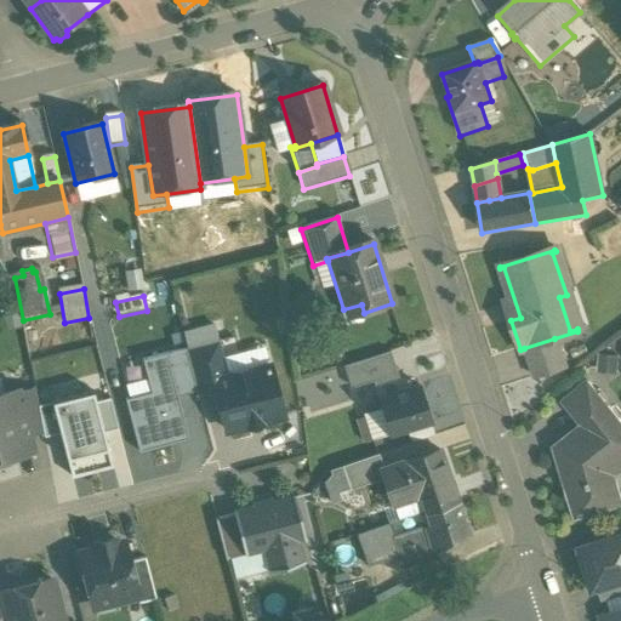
[(554,339),(524,348),(534,380),(565,369),(554,339)]
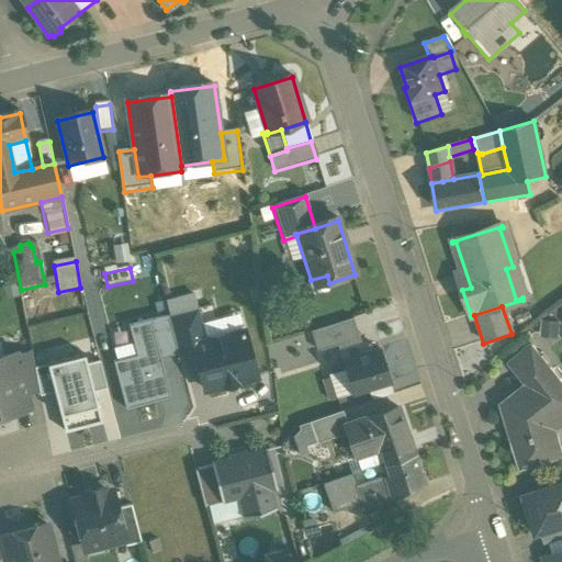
[(199,312),(170,318),(179,355),(179,357),(195,353),(194,346),(206,343),(199,312)]
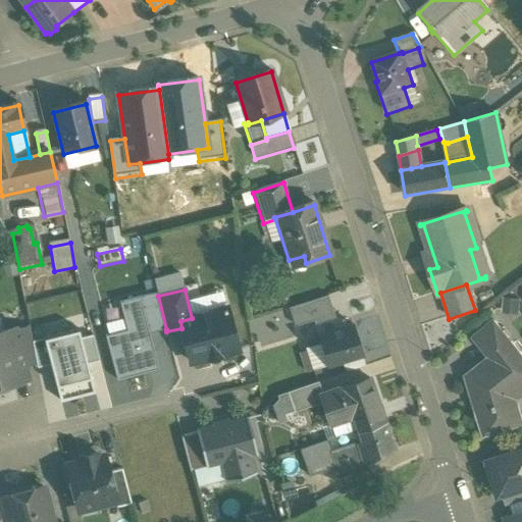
[(141,298),(150,333),(166,329),(158,296),(157,294),(141,298)]
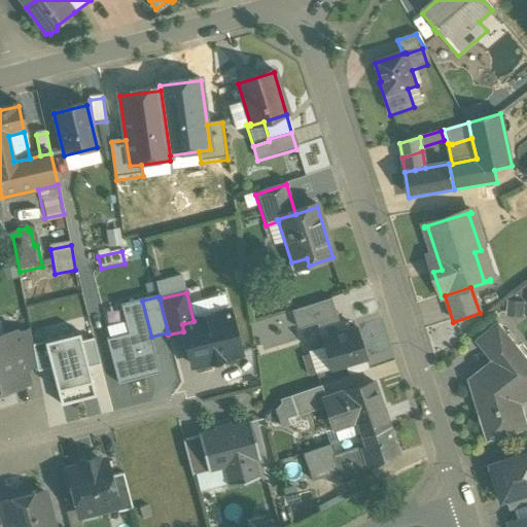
[(331,300),(292,312),(299,331),(317,326),(338,320),(331,300)]
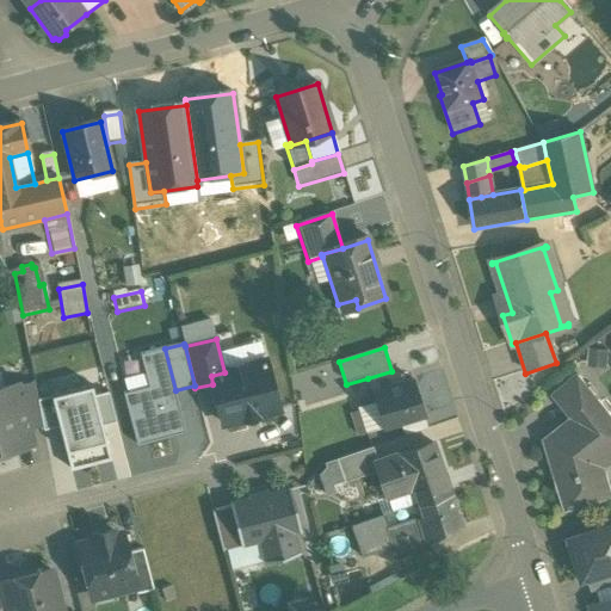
[(124,393),(139,446),(187,433),(176,390),(165,349),(141,355),(149,387),(124,393)]
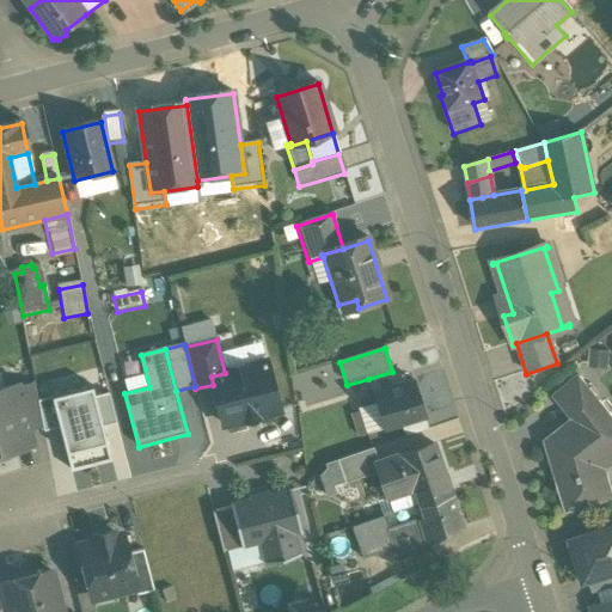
[(607,354),(592,353),(591,368),(607,369),(607,354)]
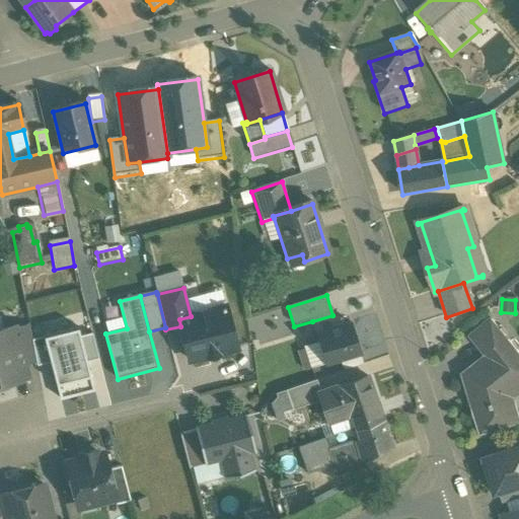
[(237,352),(226,308),(191,316),(179,319),(180,326),(190,363),(209,359),(209,361),(220,359),(220,356),(237,352)]
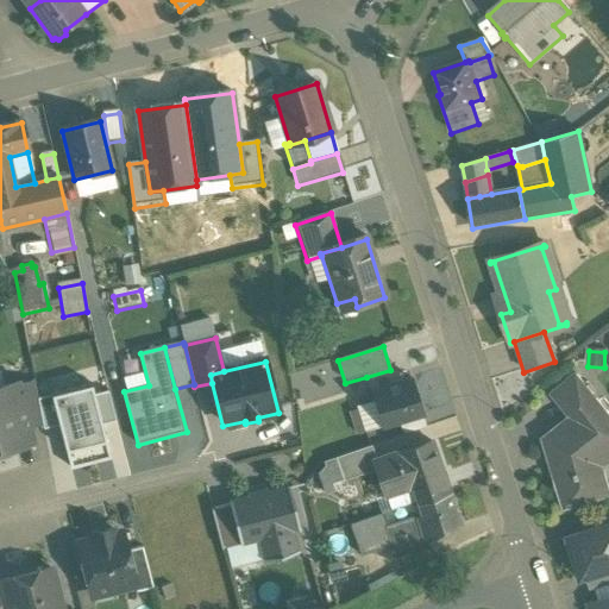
[(390,370),(366,377),(375,403),(357,409),(365,434),(401,424),(421,416),(422,416),(412,382),(400,385),(396,376),(393,377),(390,370)]
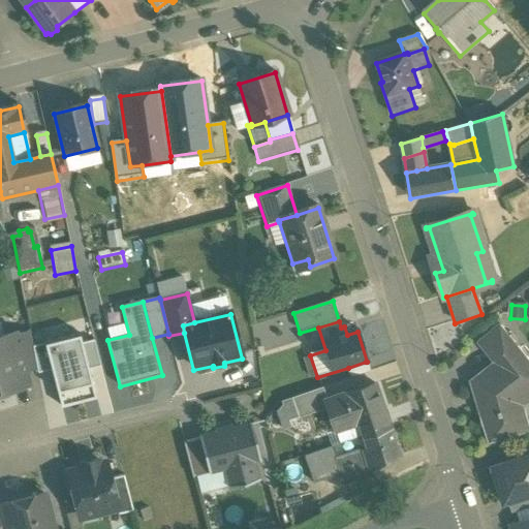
[(517,347),(500,327),(479,343),(496,364),(517,347)]
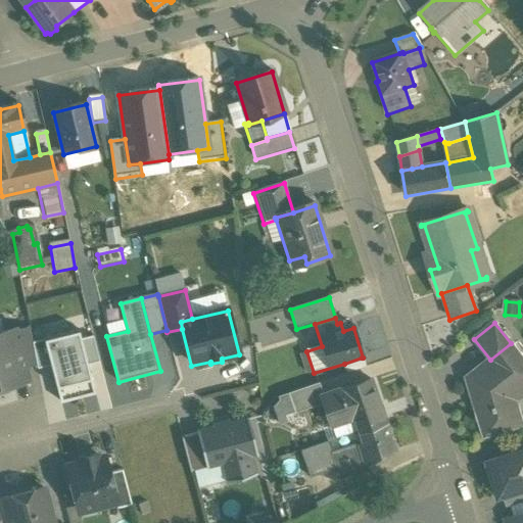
[(15,333),(14,334),(24,370),(25,370),(37,366),(33,345),(30,330),(15,333)]
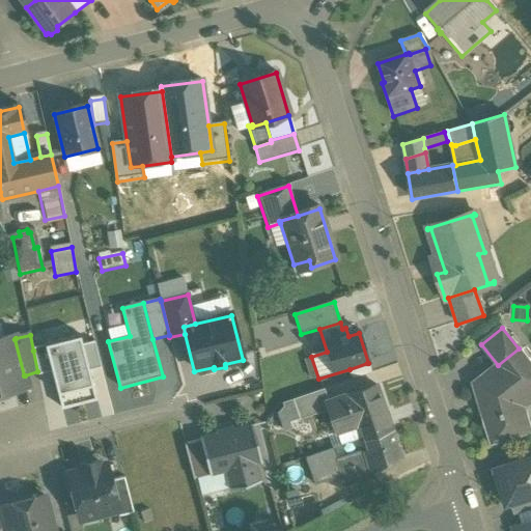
[(15,337),(0,340),(0,394),(28,388),(25,375),(24,375),(15,339),(16,338),(15,337)]
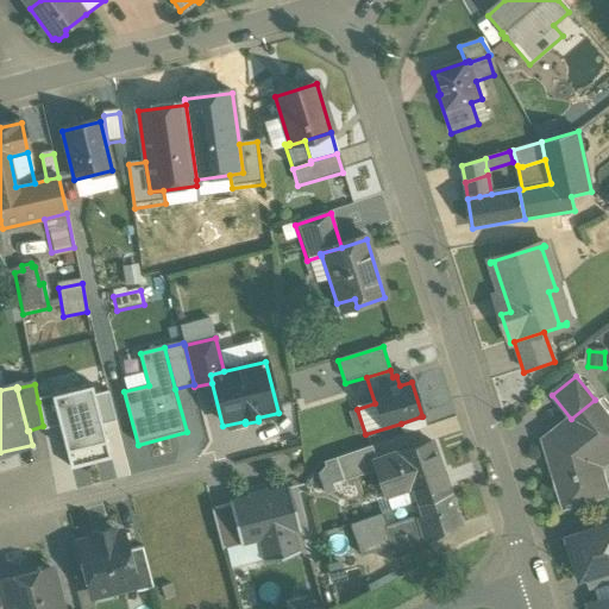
[(104,428),(95,397),(92,388),(52,399),(61,429),(71,472),(112,462),(104,428)]
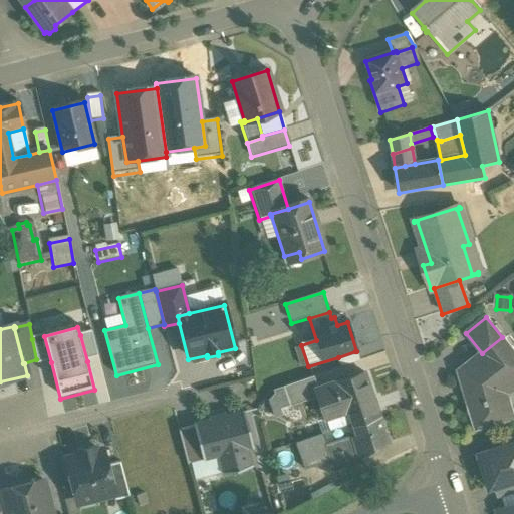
[(87,361),(98,358),(91,332),(80,335),(87,361)]
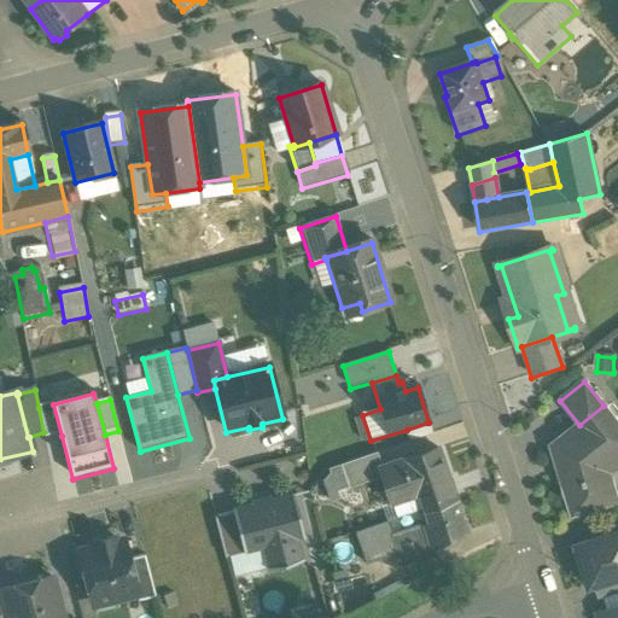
[(62,436),(53,404),(39,408),(44,432),(46,439),(62,436)]
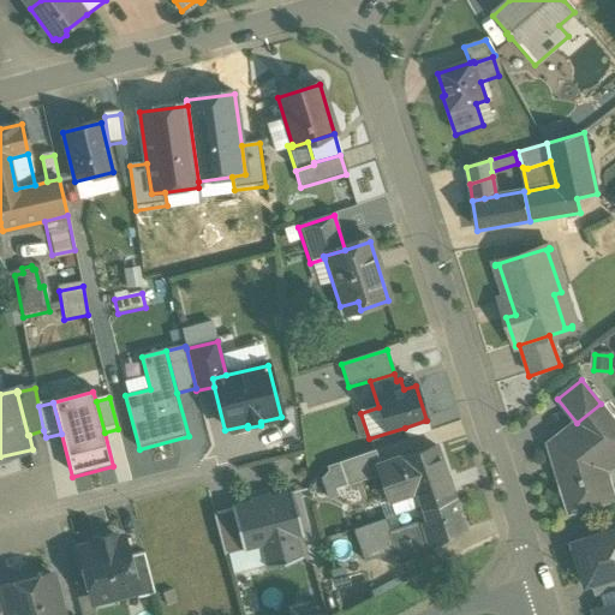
[(577,423),(567,431),(569,435),(555,446),(554,451),(555,455),(559,458),(563,459),(566,467),(556,471),(571,514),(614,500),(605,469),(597,471),(596,465),(614,448),(614,421),(601,404),(577,423)]
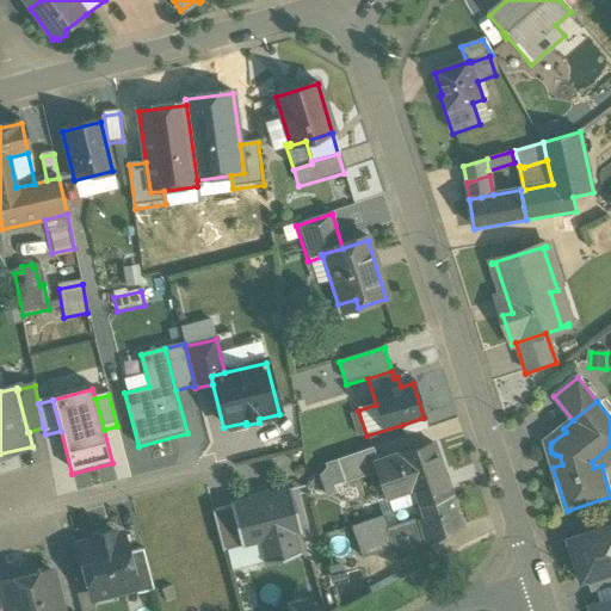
[(423,418),(402,425),(407,438),(426,431),(423,418)]
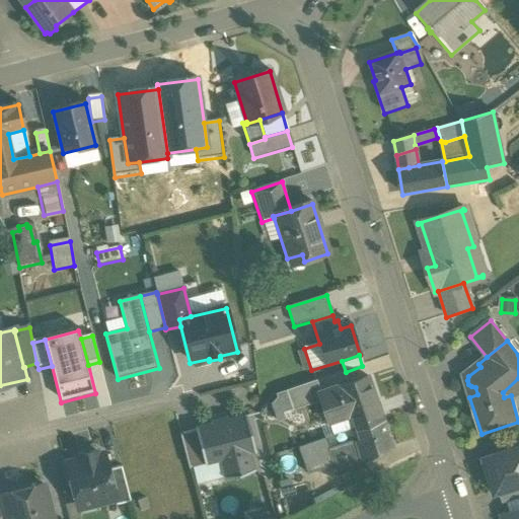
[(320,394),(319,394),(321,401),(329,423),(353,415),(359,431),(383,423),(368,378),(320,394)]
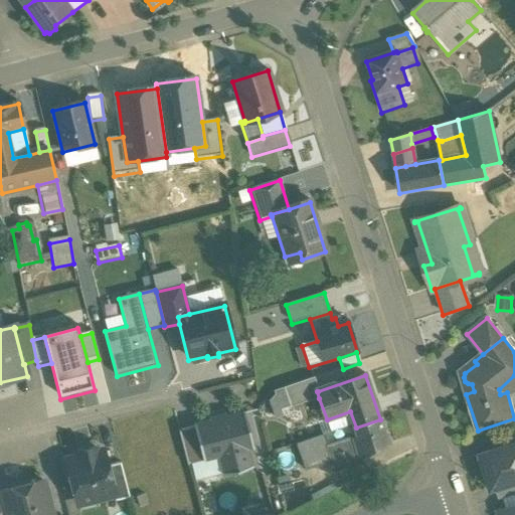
[(314,378),(285,388),(291,407),(319,398),(317,391),(318,391),(314,378)]
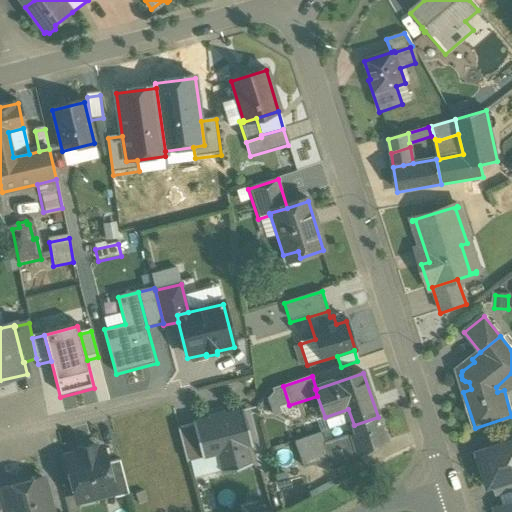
[(283,386),(273,389),(280,408),(289,405),(283,386)]
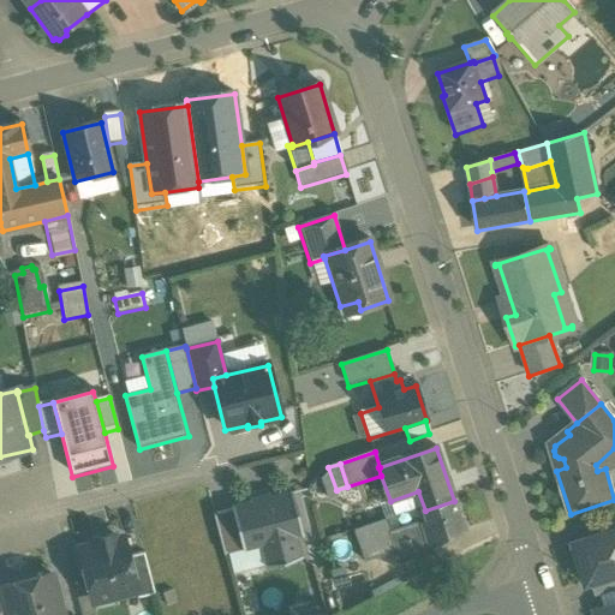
[(292,494),(233,509),(234,513),(244,553),(245,554),(263,549),(269,569),(303,560),(297,539),(304,537),(292,494)]
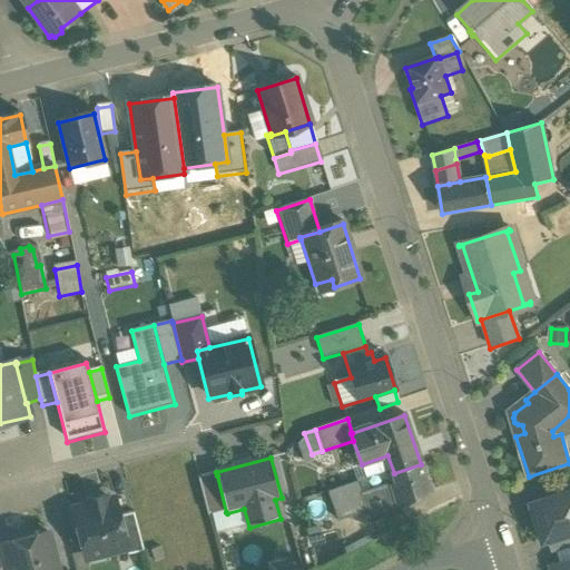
[(421,464),(394,473),(397,483),(391,485),(397,504),(399,503),(431,493),(421,464)]
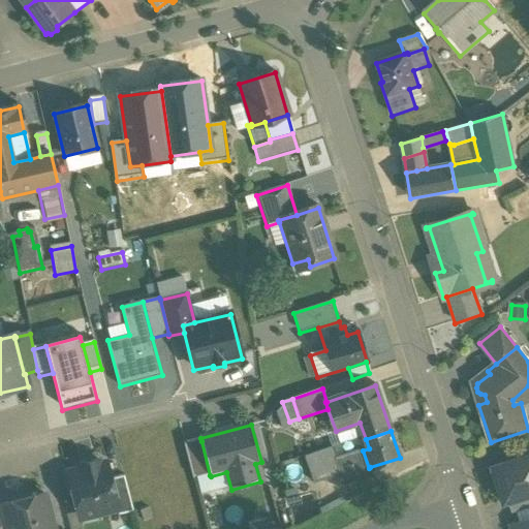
[(210,475),(201,441),(184,445),(193,479),(210,475)]
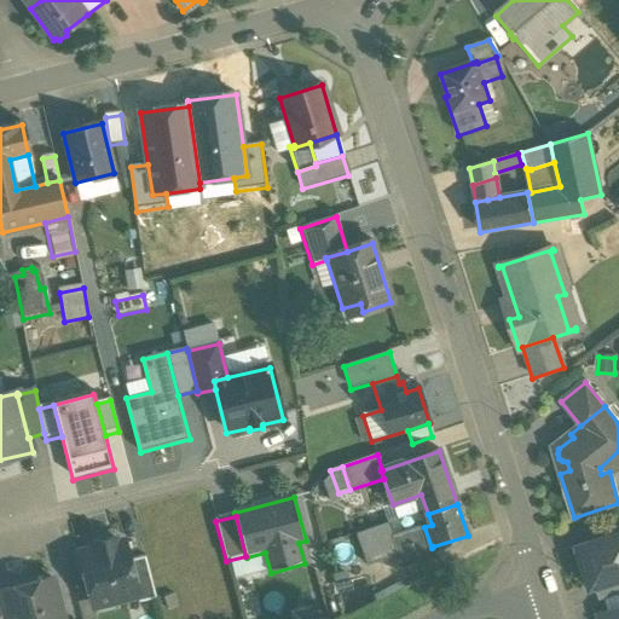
[(618,519),(596,526),(601,541),(618,534),(618,519)]
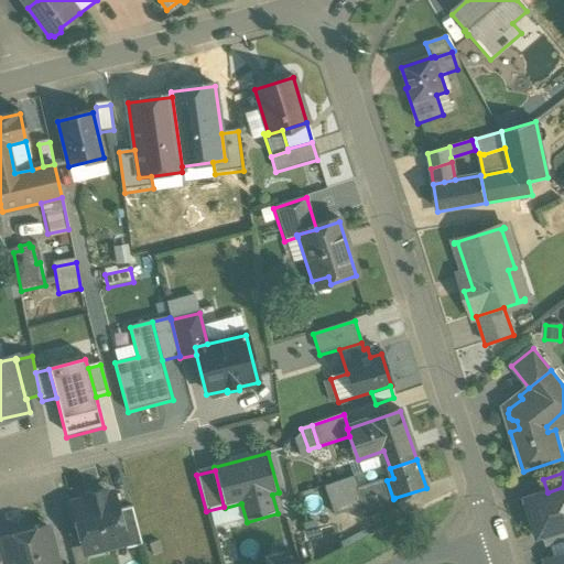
[(355,477),(325,487),(335,517),(364,507),(358,490),(358,489),(355,477)]
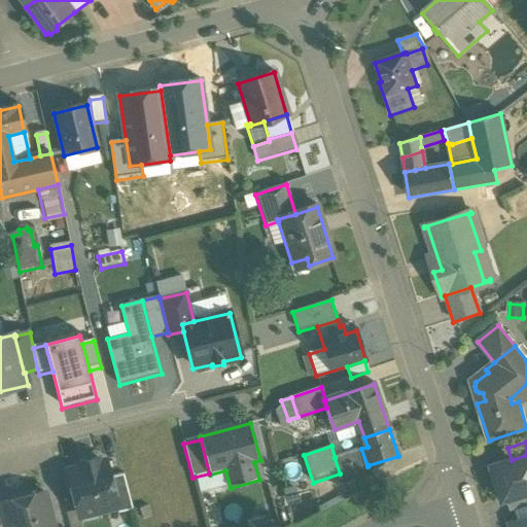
[(335,457),(335,458),(340,473),(343,484),(372,475),(369,465),(367,466),(361,449),(335,457)]
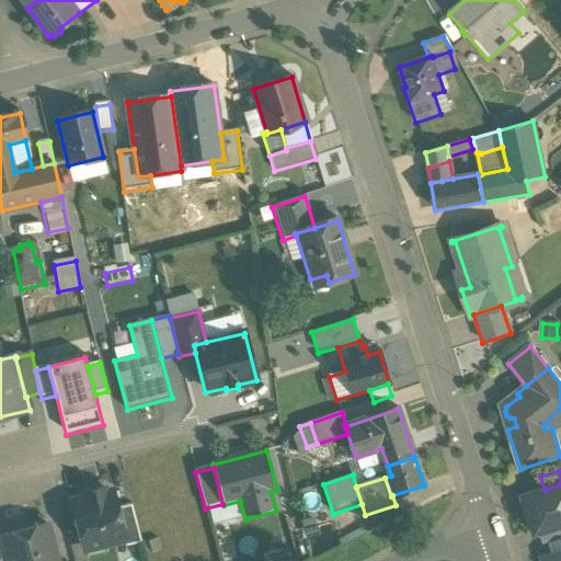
[(560,484),(545,490),(523,496),(535,534),(539,533),(560,525),(560,484)]
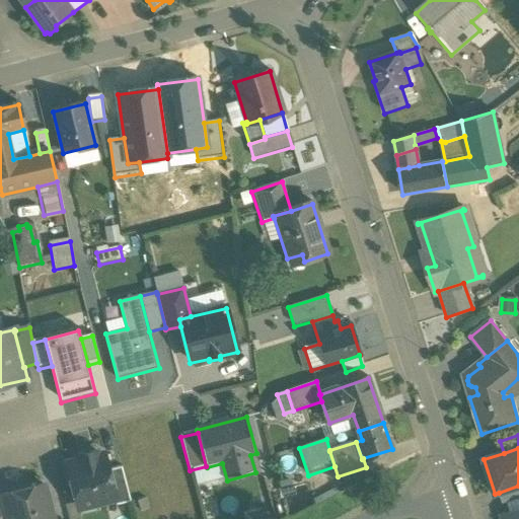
[(97,457),(96,453),(78,458),(79,462),(70,465),(68,469),(78,511),(116,501),(117,501),(109,471),(105,459),(101,457),(97,457)]
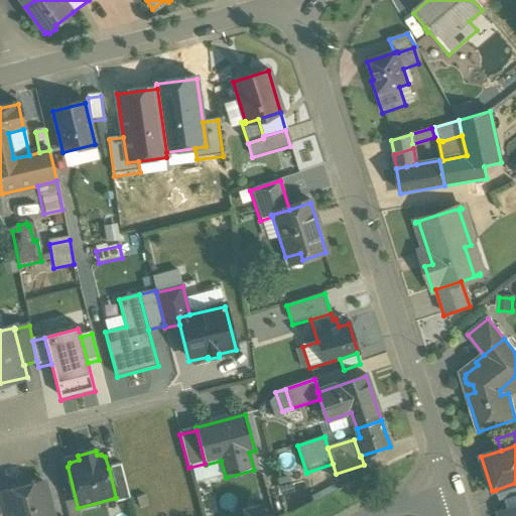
[(121,466),(109,469),(116,498),(115,498),(116,504),(130,501),(121,466)]
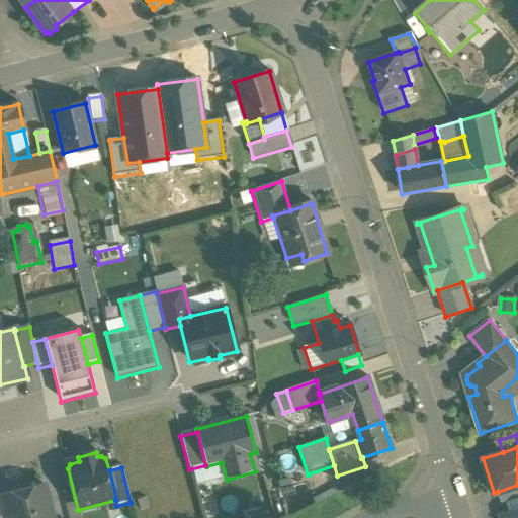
[(290,485),(278,489),(284,511),(296,508),(290,485)]
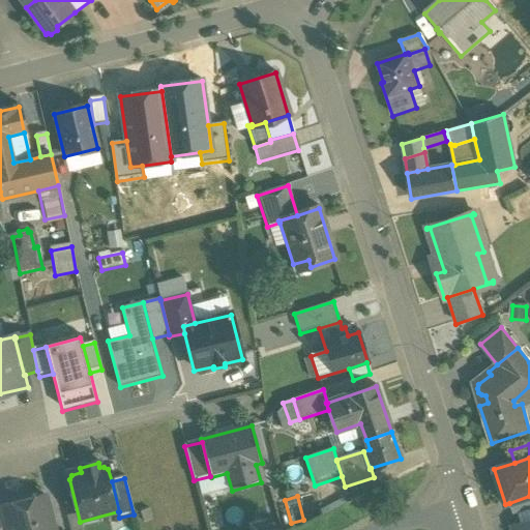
[(529,496),(509,503),(512,516),(529,509),(529,496)]
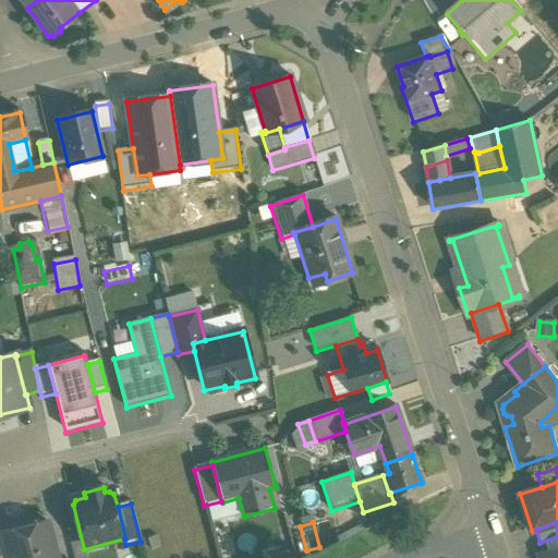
[(56,557),(47,524),(28,529),(26,534),(17,536),(13,533),(10,534),(16,557),(56,557)]
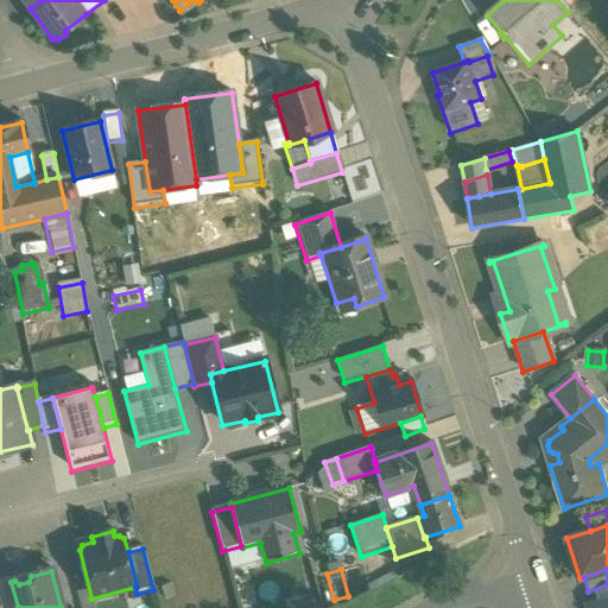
[(18,607),(11,582),(0,584),(0,602),(1,607),(18,607)]
